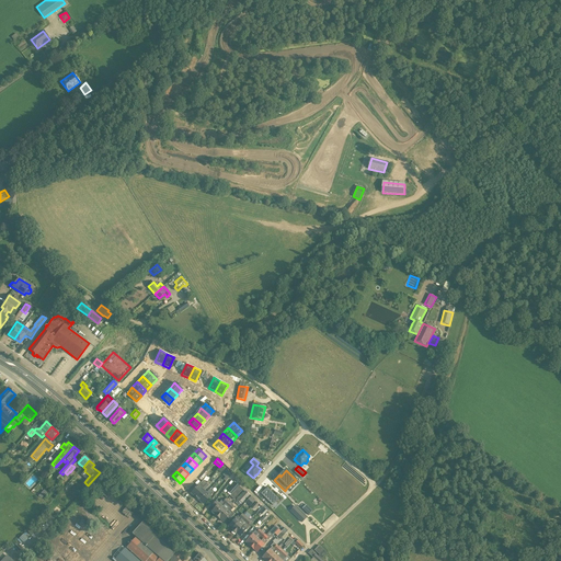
[(198,485),(191,493),(195,496),(207,483),(206,483),(203,480),(198,485)]
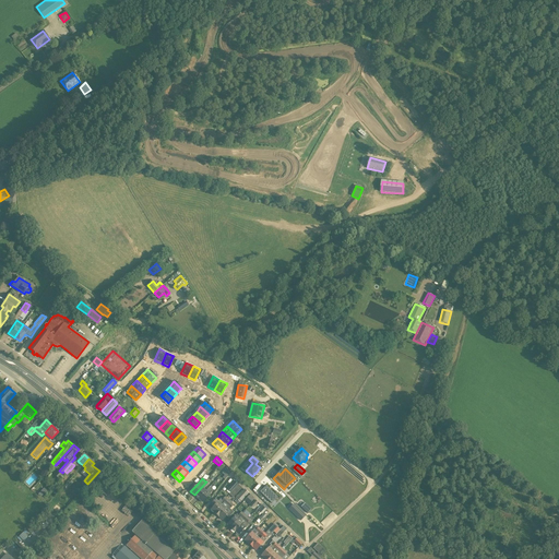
[(206,482),(194,495),(199,499),(209,488),(205,491),(204,489),(209,484),(206,482)]
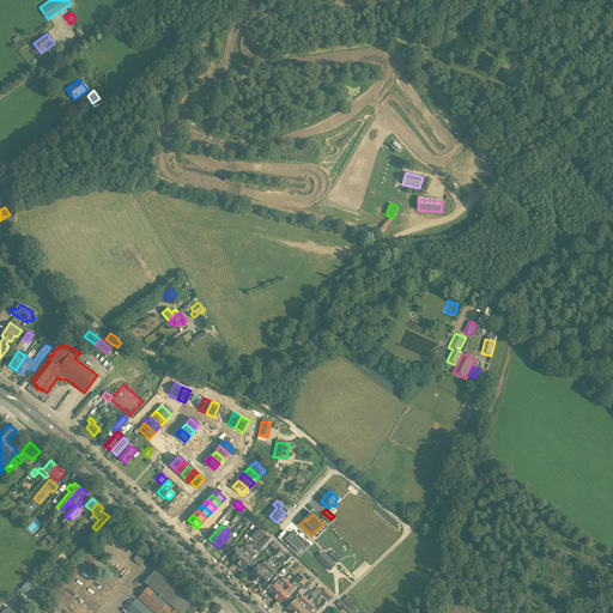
[(252,540),(260,532),(258,529),(249,538),(252,540)]
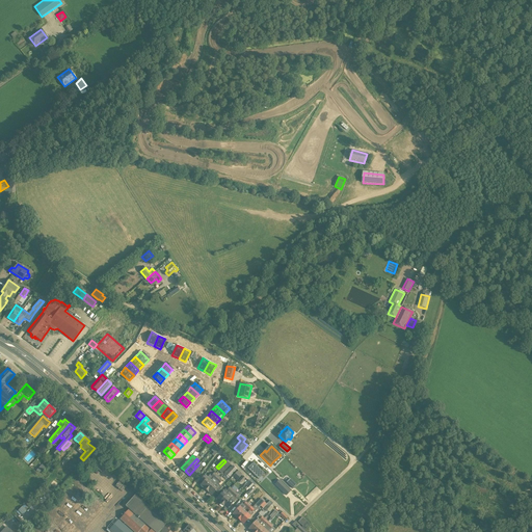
[(218,471),(221,474),(230,464),(227,461),(218,471)]
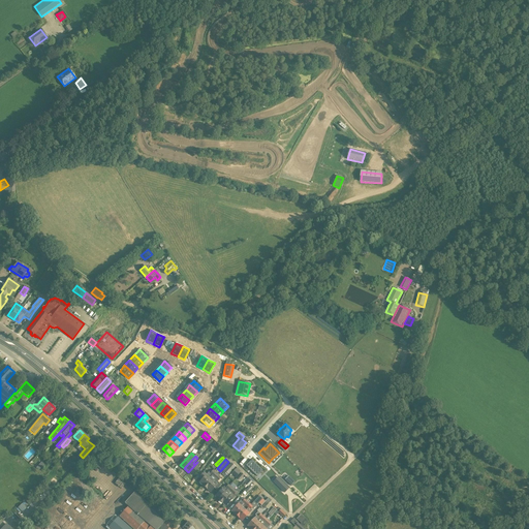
[(251,460),(246,465),(256,476),(262,470),(251,460)]
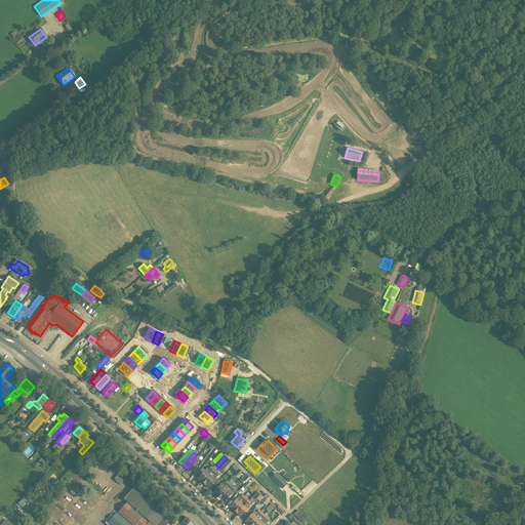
[(196,458),(187,469),(190,472),(196,466),(197,465),(197,463),(198,462),(199,462),(200,461),(196,457),(196,458)]
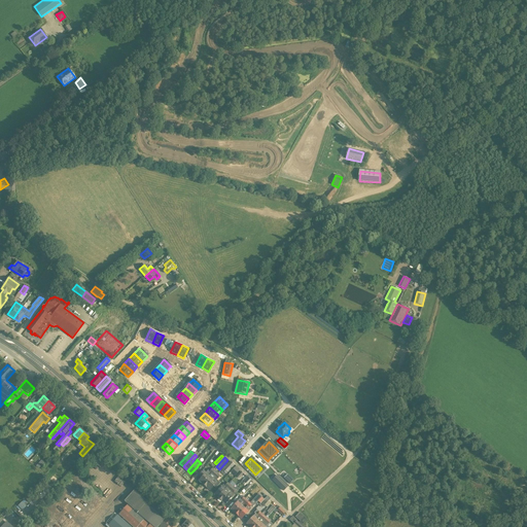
[(234,465),(230,461),(223,469),(222,470),(225,473),(226,472),(234,465)]
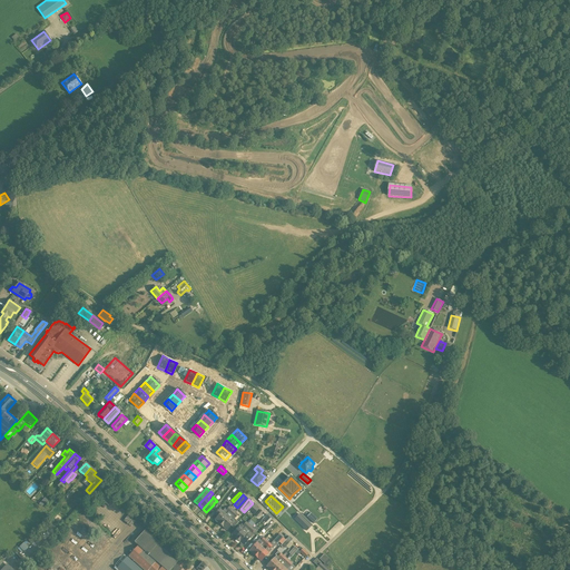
[(255,504),(249,510),(254,516),(259,510),(257,508),(258,507),(255,504)]
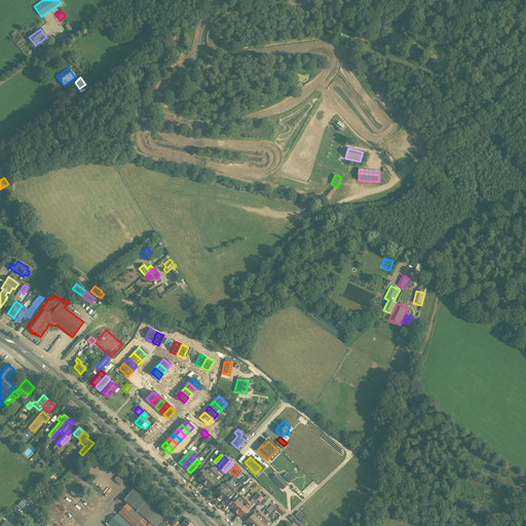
[(202,470),(198,475),(200,477),(198,480),(201,482),(210,473),(209,471),(210,471),(208,468),(205,472),(202,470)]
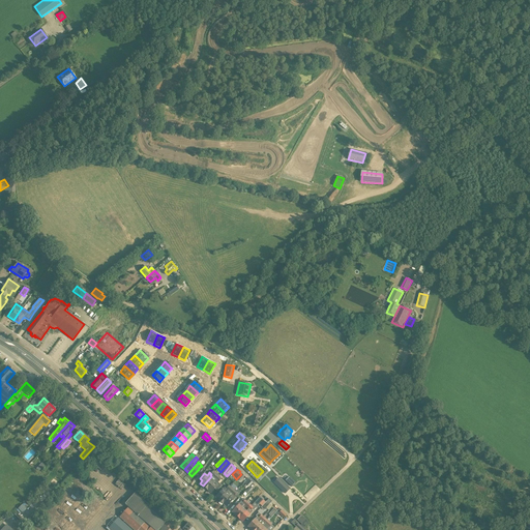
[(211,476),(203,486),(207,490),(214,482),(212,480),(214,478),(211,476)]
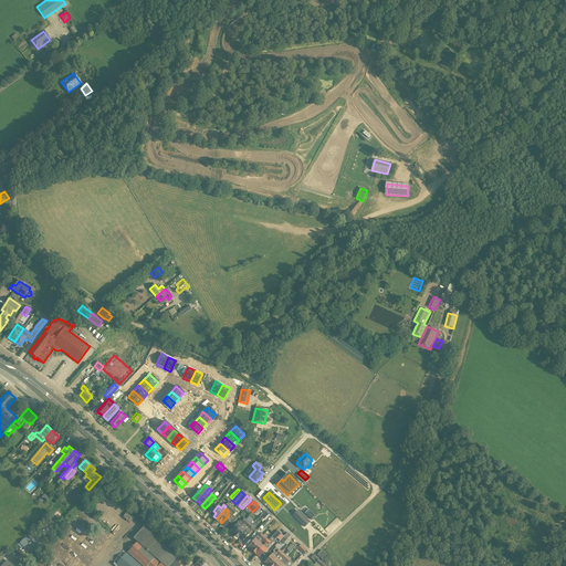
[(312,520),(315,516),(308,510),(304,513),(312,520)]
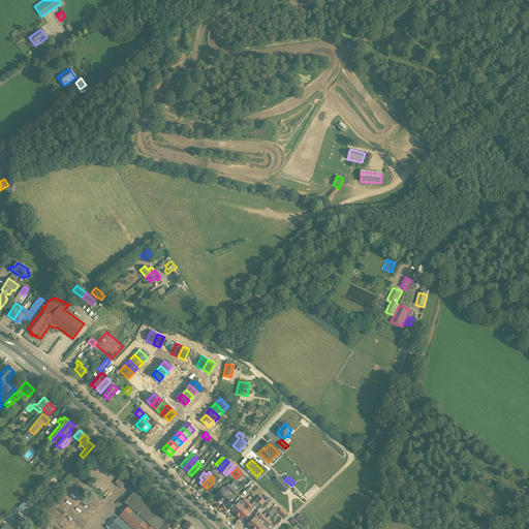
[(214,481),(207,489),(210,492),(214,488),(216,491),(221,485),(217,481),(218,481),(216,479),(214,481)]
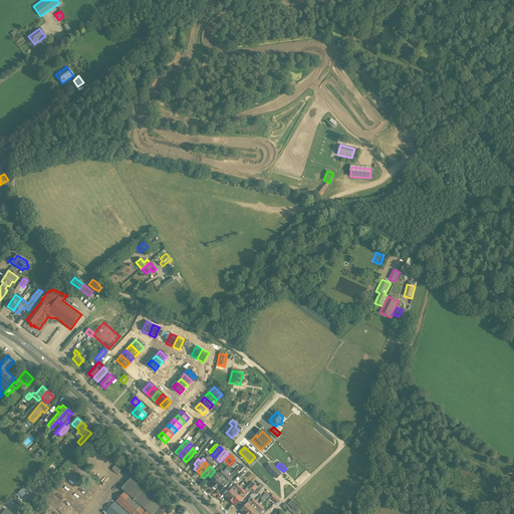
[(276,479),(280,475),(275,470),(271,474),(276,479)]
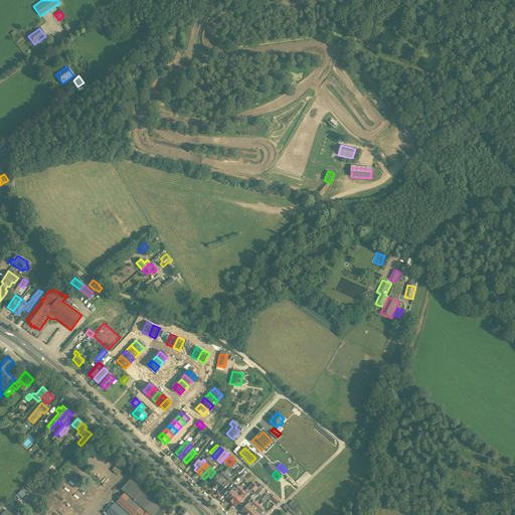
[(216,476),(209,483),(212,486),(221,477),(219,475),(218,474),(216,476)]
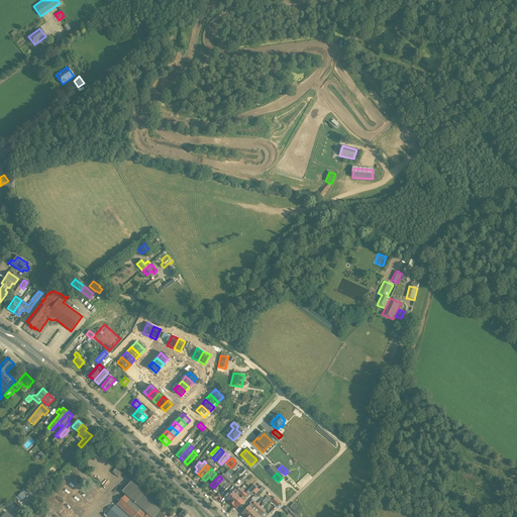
[(222,479),(213,488),(217,491),(226,482),(225,481),(223,479),(222,479)]
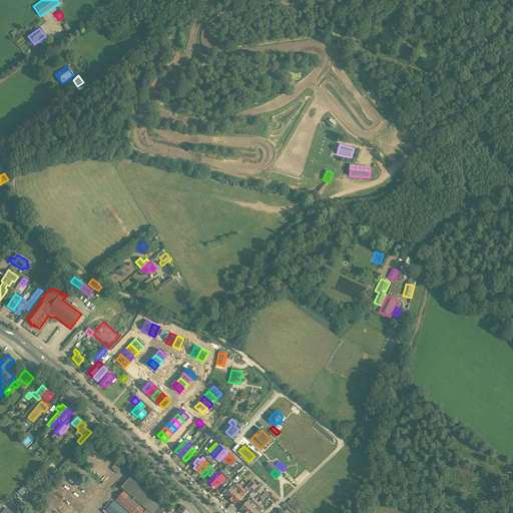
[(188,512),(182,505),(176,512),(163,501),(160,504),(130,477),(121,488),(124,490),(115,500),(129,512),(188,512)]
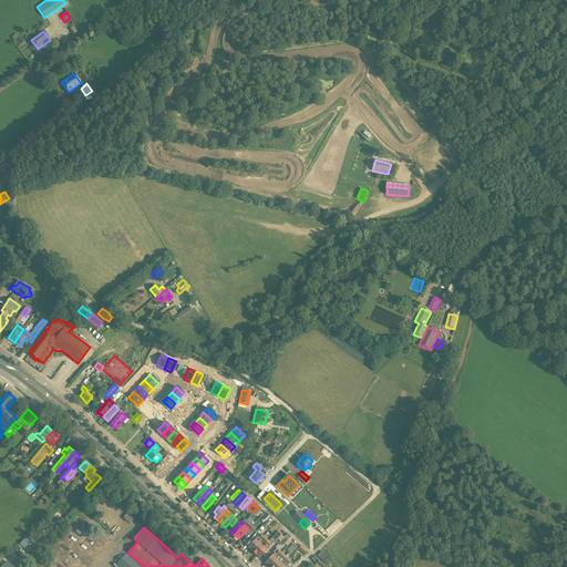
[(248,528),(238,538),(243,543),(251,532),(248,528)]
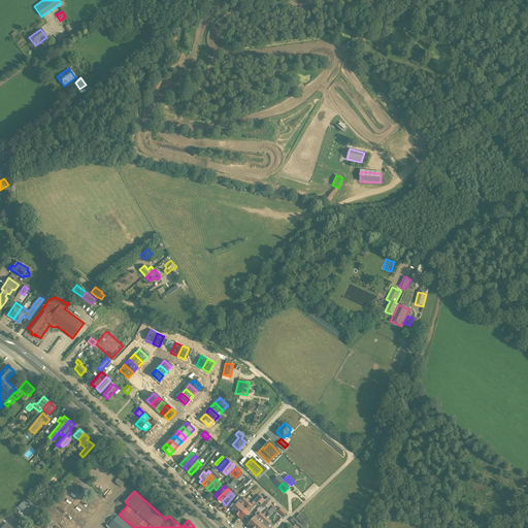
[(237,502),(231,509),(234,513),(243,502),(244,503),(252,495),(251,494),(245,499),(243,498),(239,504),(237,502)]
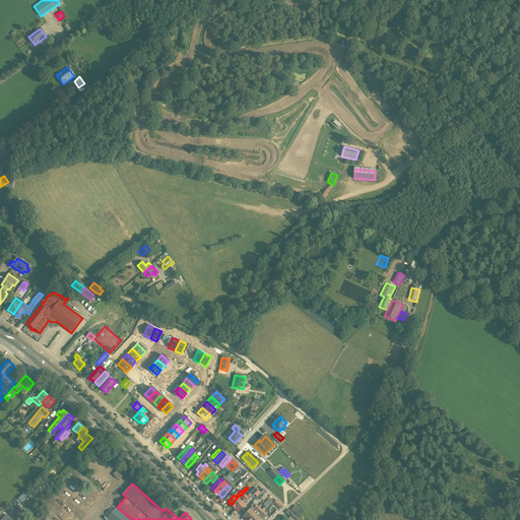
[(243,498),(245,496),(244,494),(247,491),(248,493),(250,490),(248,488),(241,496),(240,495),(231,505),(235,509),(244,499),(243,498)]
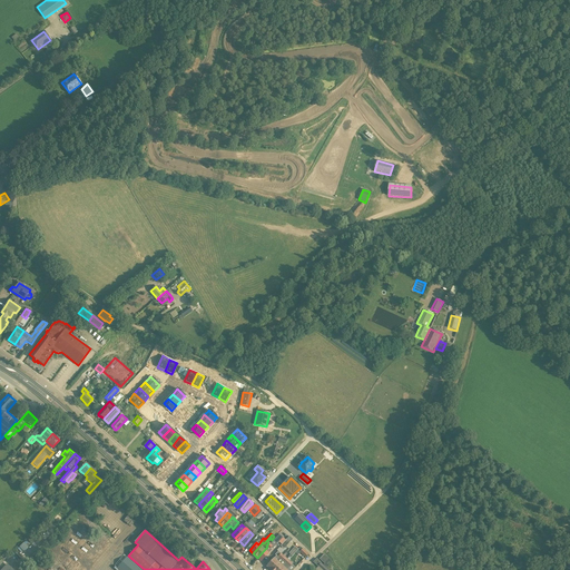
[(283,538),(279,534),(273,542),(269,544),(268,543),(266,546),(267,547),(257,558),(261,561),(268,553),(283,538)]
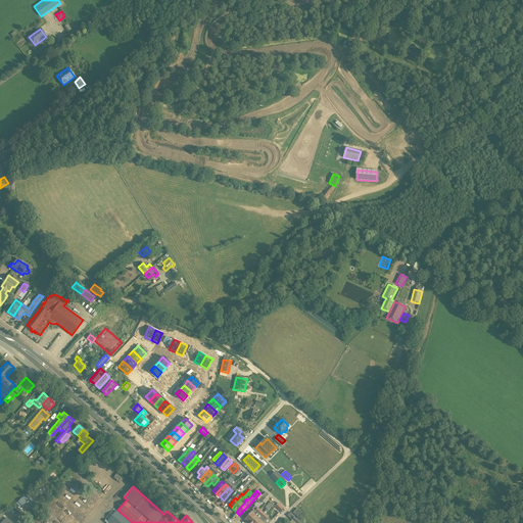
[(264,494),(257,501),(260,504),(267,496),(264,494)]
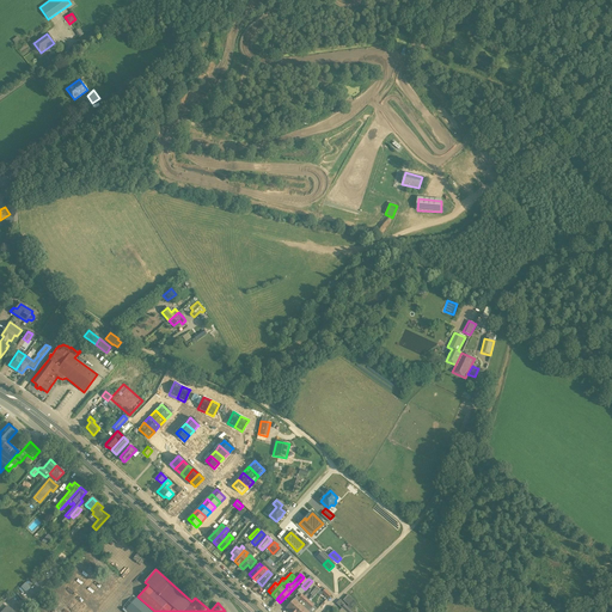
[(22,594),(29,588),(24,582),(17,588),(22,594)]
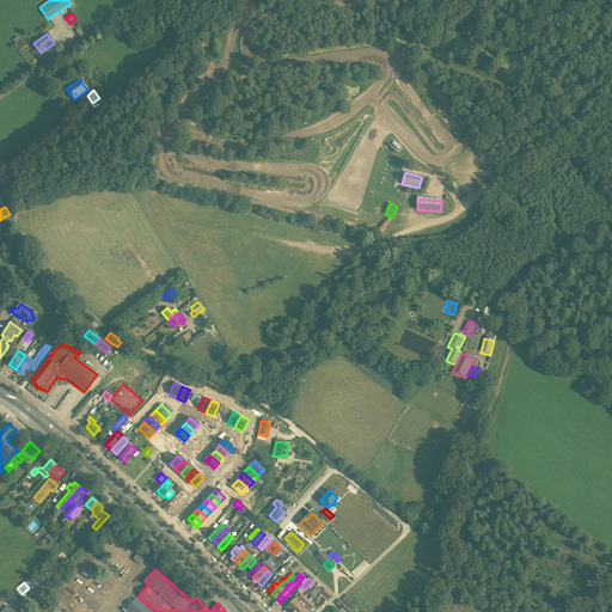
[(310,598),(307,600),(310,601),(313,597),(320,591),(317,587),(310,594),(311,595),(310,597),(310,598)]
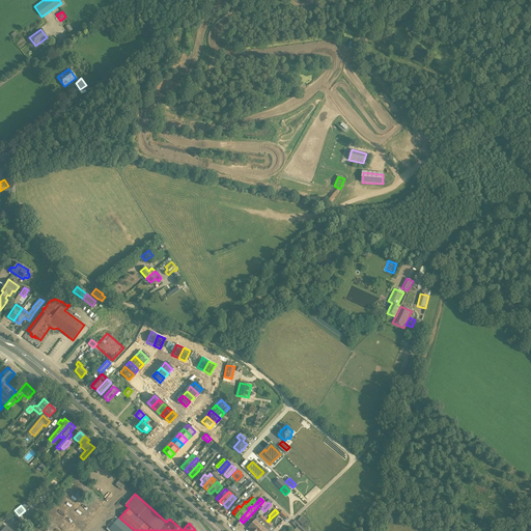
[(255,520),(248,527),(251,530),(261,521),(263,518),(259,513),(256,516),(257,518),(255,520)]
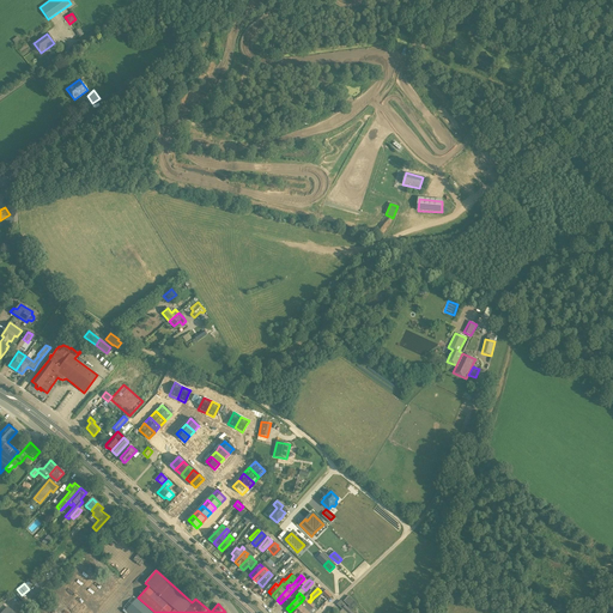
[(344,601),(349,607),(351,611),(352,610),(357,605),(349,596),(344,601)]
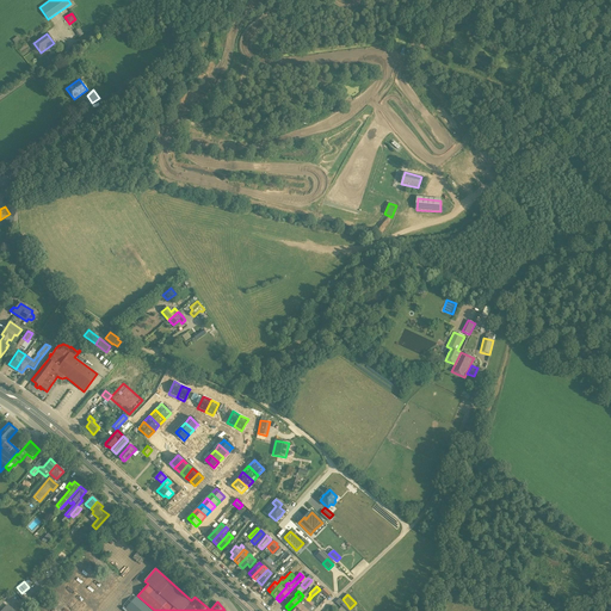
[(301,599),(289,610),(290,610),(298,610),(306,604),(304,603),(307,599),(303,596),(301,599)]
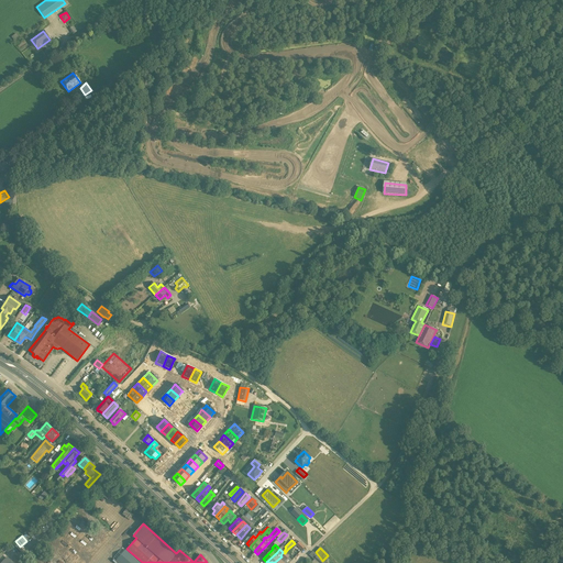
[(286,561),(288,558),(283,552),(280,555),(282,556),(275,562),(284,562),(285,560),(286,561)]
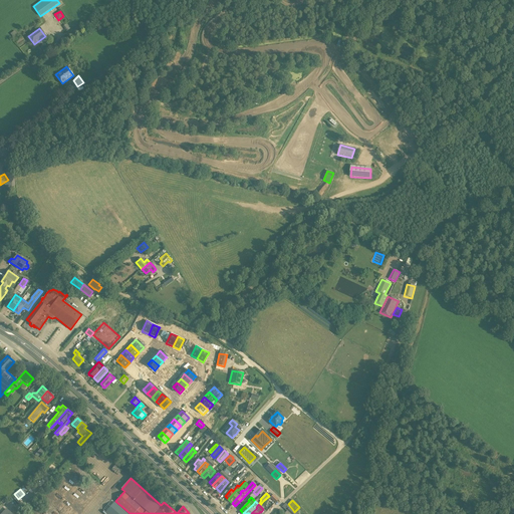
[(296,513),(294,512),(292,509),(291,509),(285,504),(282,506),(289,513),(296,513)]
